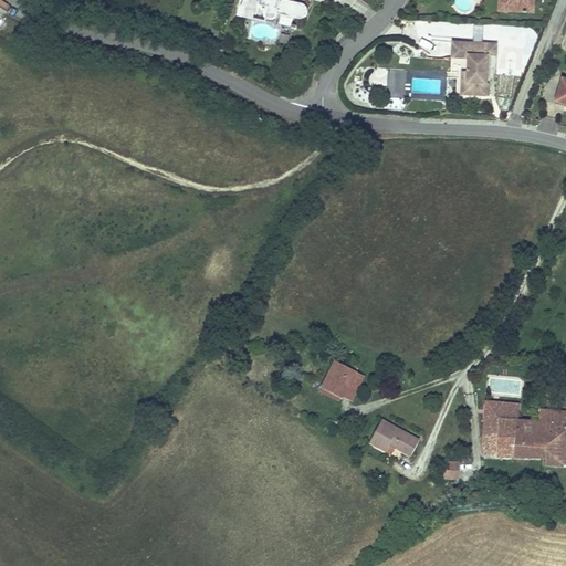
[(302,3),(285,0),(283,0),(240,0),(237,17),(248,19),(248,16),(266,19),(274,19),(279,14),(300,19),(303,19),(307,16),(307,11),(306,6),(302,3)]
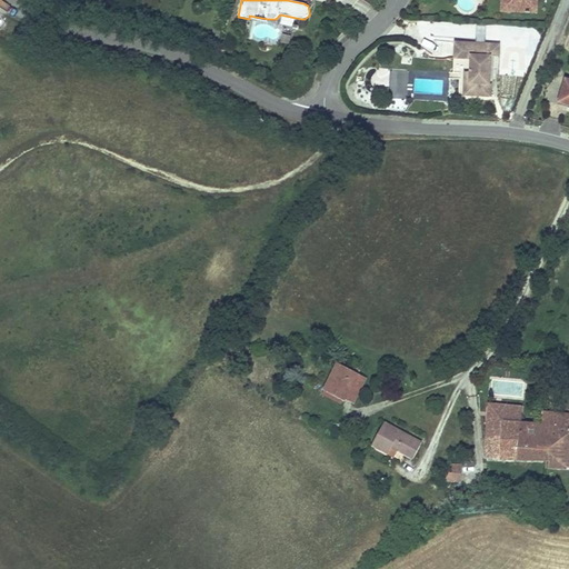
[(490,0),(490,10),(499,10),(499,0),(490,0)]
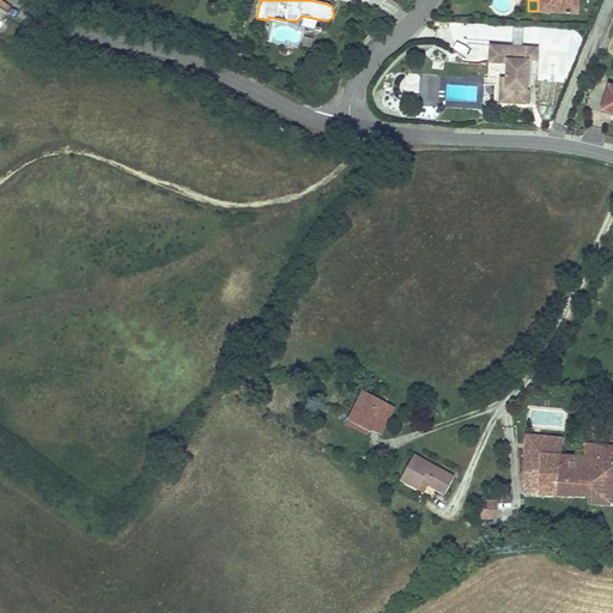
[(548,0),(548,13),(569,14),(570,2),(580,4),(578,0),(548,0)]
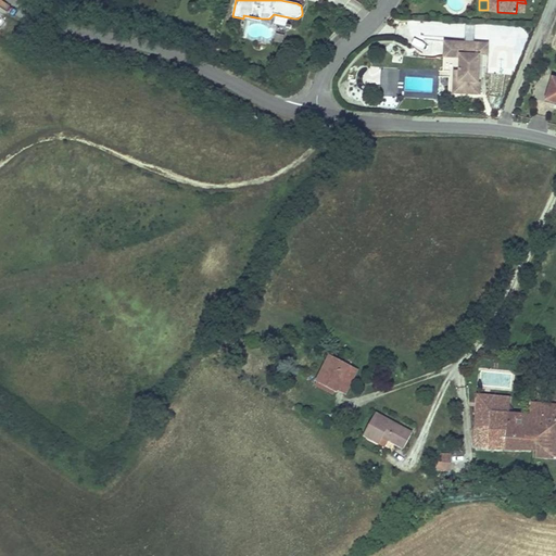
[(526,3),(517,2),(516,13),(526,13),(526,3)]
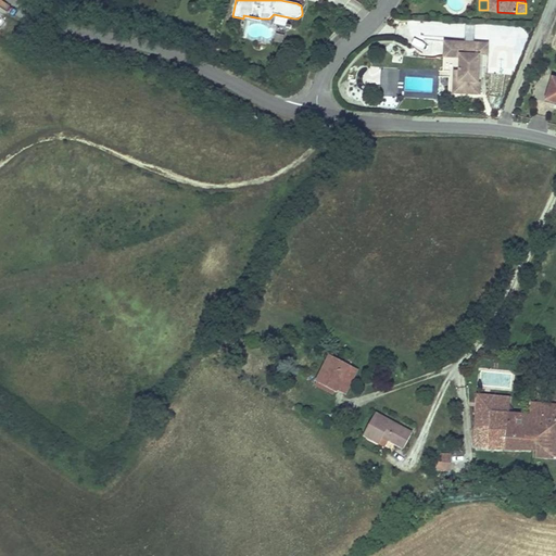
[(283,42),(286,26),(275,25),(273,41),(283,42)]
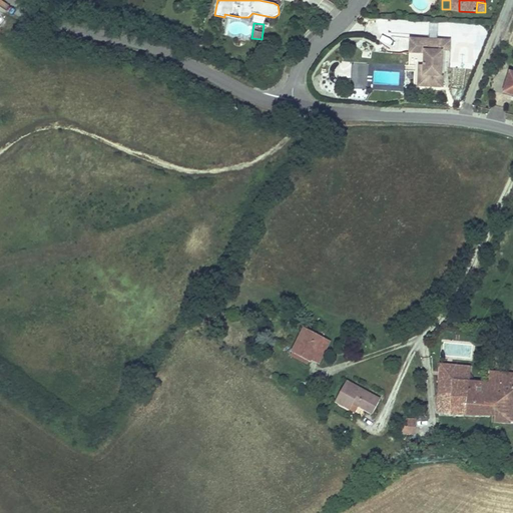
[(198,38),(200,28),(192,26),(190,36),(198,38)]
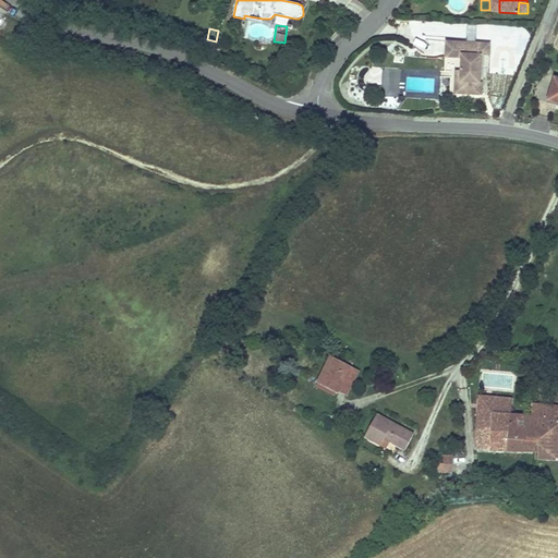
[(466,47),(466,43),(446,41),(445,58),(461,59),(460,71),(460,83),(464,83),(463,95),(482,95),(482,83),(480,83),(481,56),(489,56),(489,44),(475,43),(474,47),(466,47)]
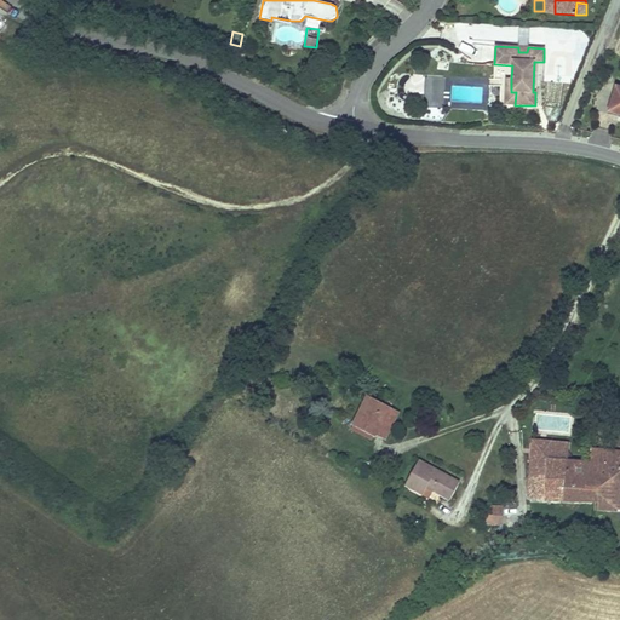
[(428,75),(425,99),(440,99),(442,76),(428,75)]
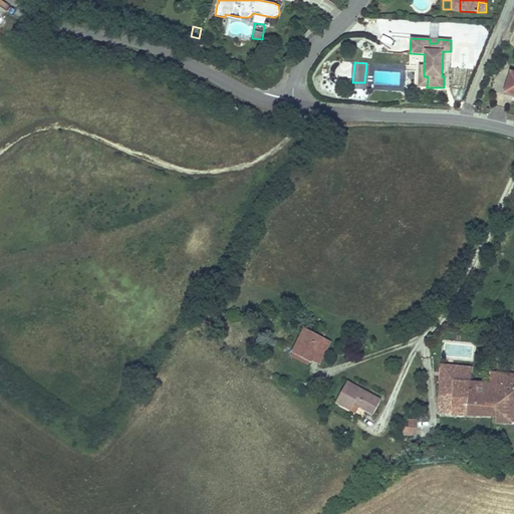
[(424,76),(424,65),(419,65),(418,86),(427,87),(428,76),(424,76)]
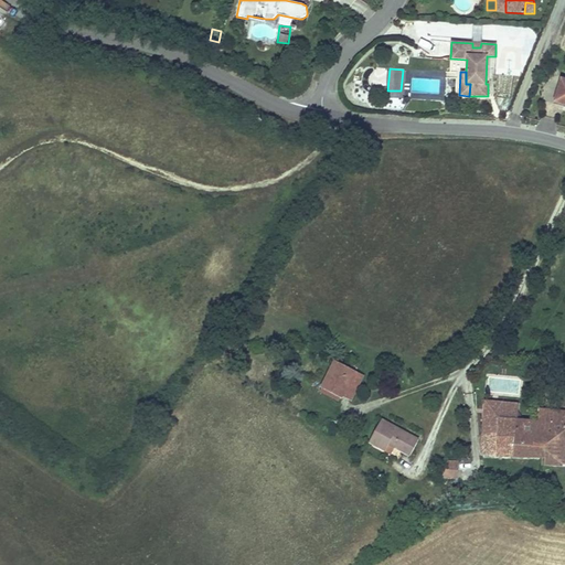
[(363,376),(336,362),(323,387),(342,397),(343,395),(351,400),(363,376)]
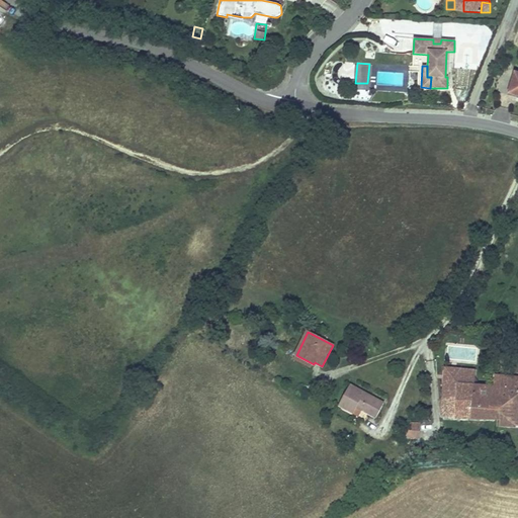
[(314,364),(296,355),(293,359),(312,368),(314,364)]
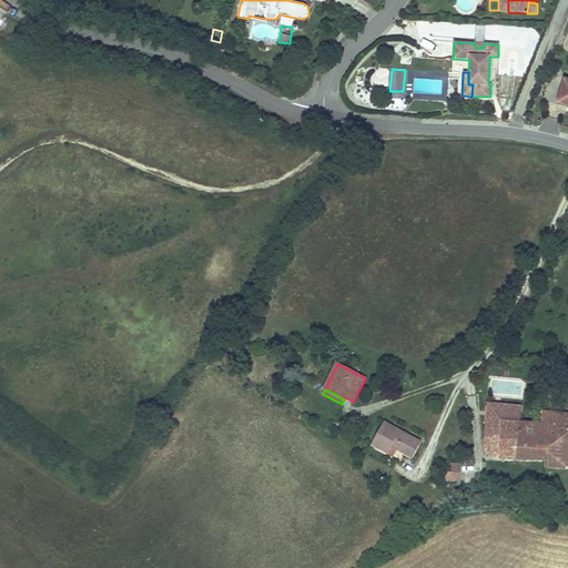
[(520,407),(489,405),(487,435),(501,436),(503,422),(519,423),(520,407)]
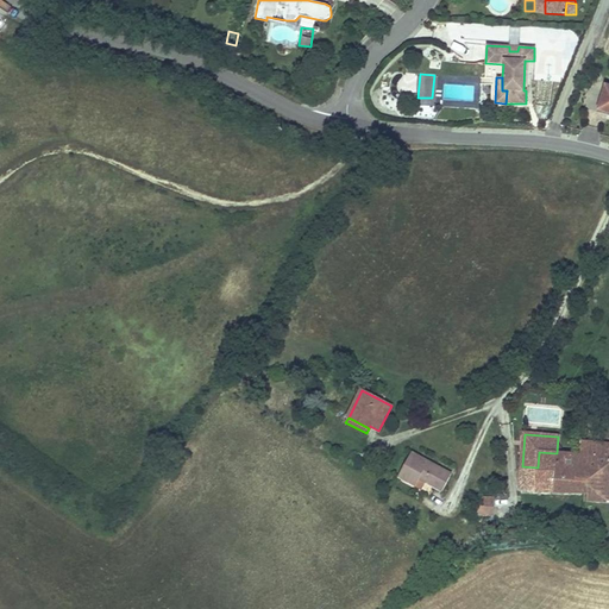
[(608,450),(608,444),(582,443),(581,456),(591,456),(591,451),(596,451),(596,449),(608,450)]
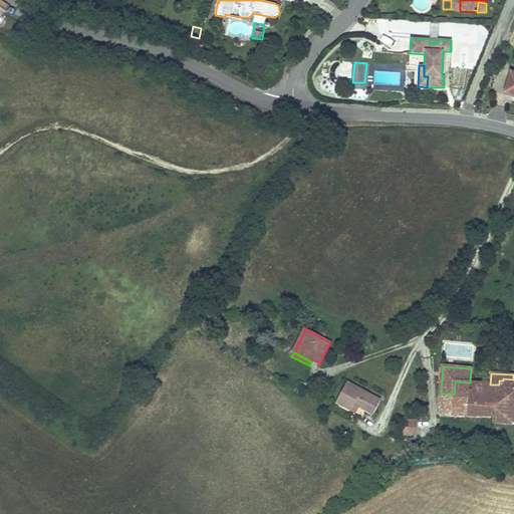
[(490,384),(488,383),(487,398),(494,399),(493,416),(497,416),(496,423),(513,423),(513,379),(503,378),(503,380),(499,380),(499,384),(490,384)]
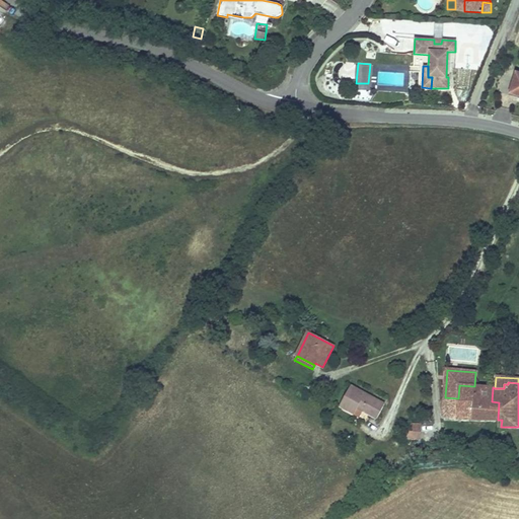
[(385,404),(351,385),(340,406),(354,415),(358,409),(363,411),(377,419),(385,404)]
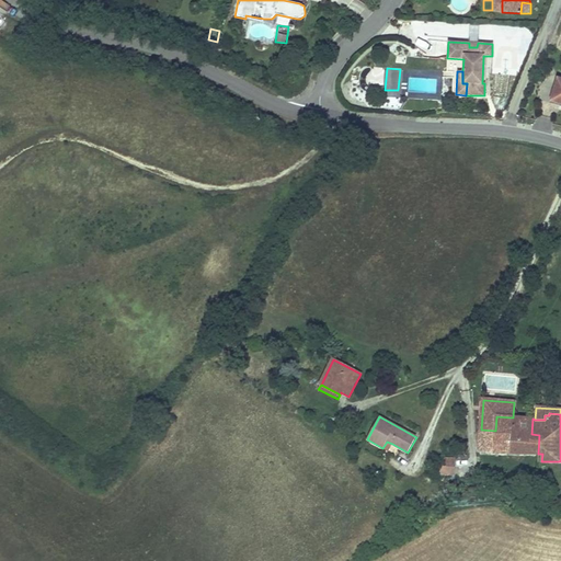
[(533,419),(513,418),(496,416),(495,431),(481,430),(479,453),(538,454),(539,435),(531,434),(533,419)]
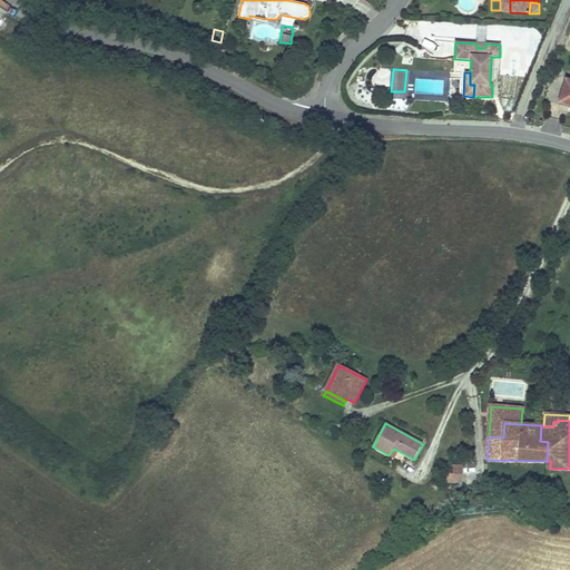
[(393,449),(389,455),(394,458),(399,451),(393,449)]
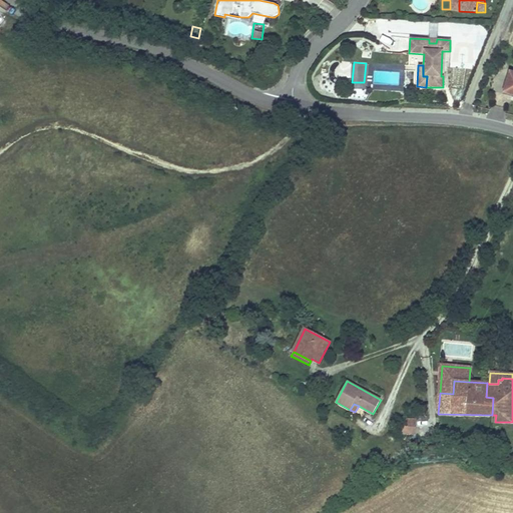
[(417,419),(404,419),(403,434),(416,435),(417,419)]
